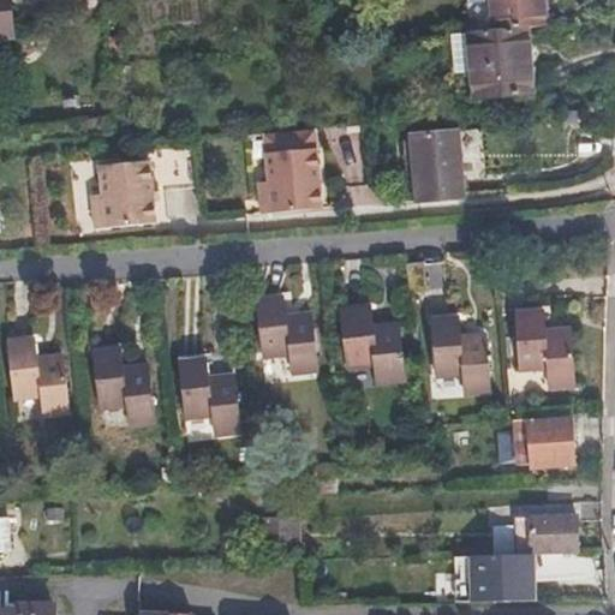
[(0,0),(0,35),(13,34),(9,0),(0,0)]
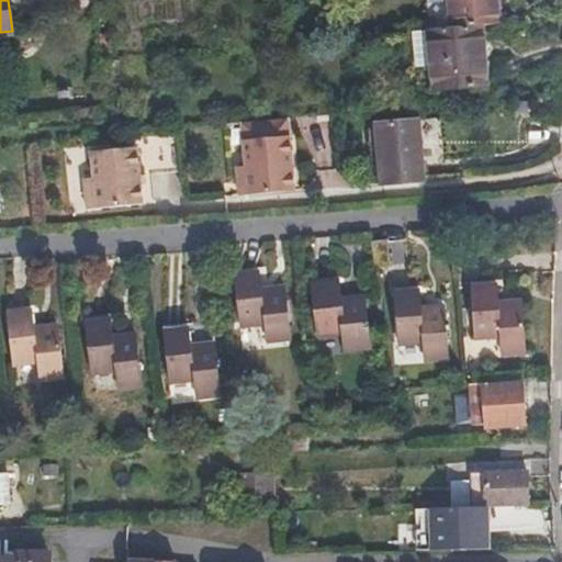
[(510,25),(507,0),(453,0),(454,2),(462,2),(464,29),(494,26),(510,25)]
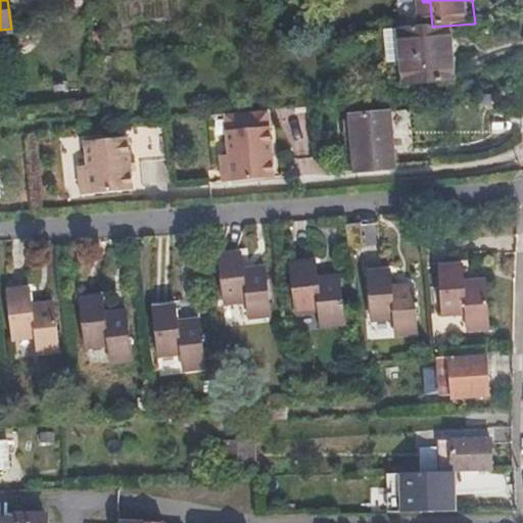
[(464,80),(460,25),(432,27),(377,31),(381,63),(398,62),(400,85),(464,80)]
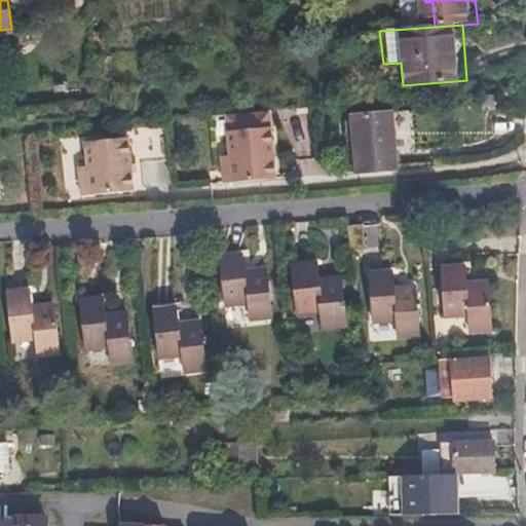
[(282,176),(276,108),(232,112),(235,154),(227,154),(230,181),(282,176)]
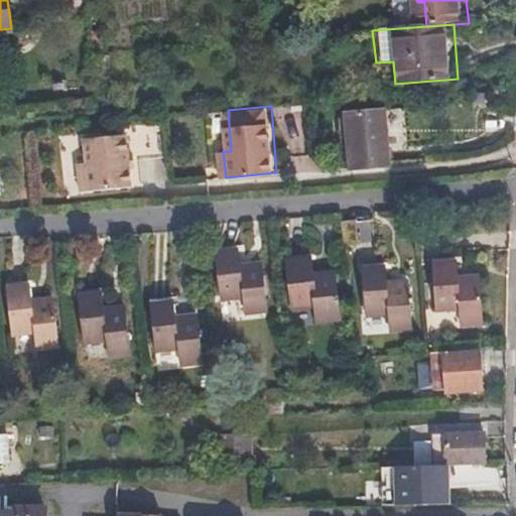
[(389,167),(384,112),(345,115),(350,171),(389,167)]
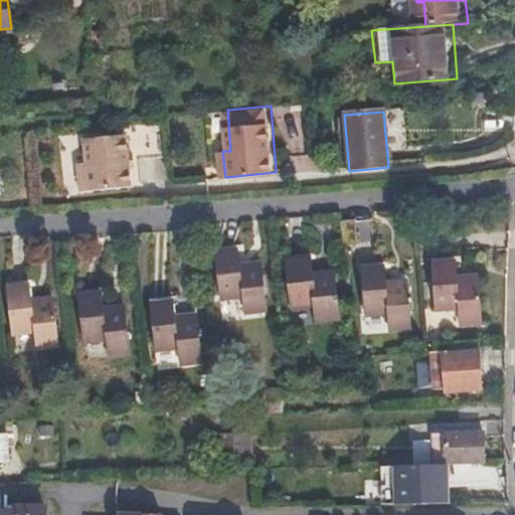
[(136,187),(133,150),(138,149),(145,154),(173,152),(170,116),(130,120),(131,134),(89,138),(91,162),(82,163),(86,191),(136,187)]
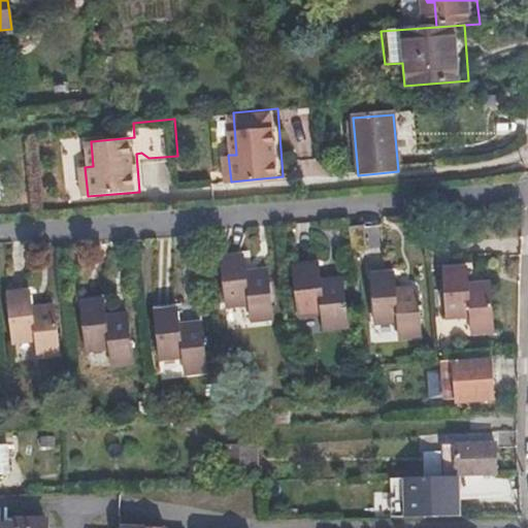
[(274,319),(270,274),(250,275),(248,259),(224,261),(228,305),(251,303),(252,321),(274,319)]
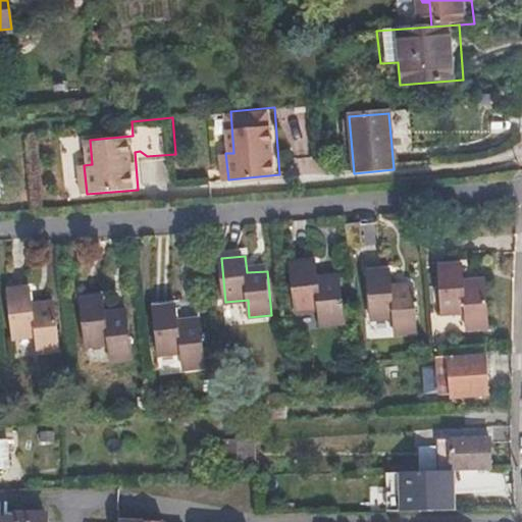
[(345,325),(340,282),(319,283),(317,266),(293,269),(298,313),(320,311),(322,327),(345,325)]
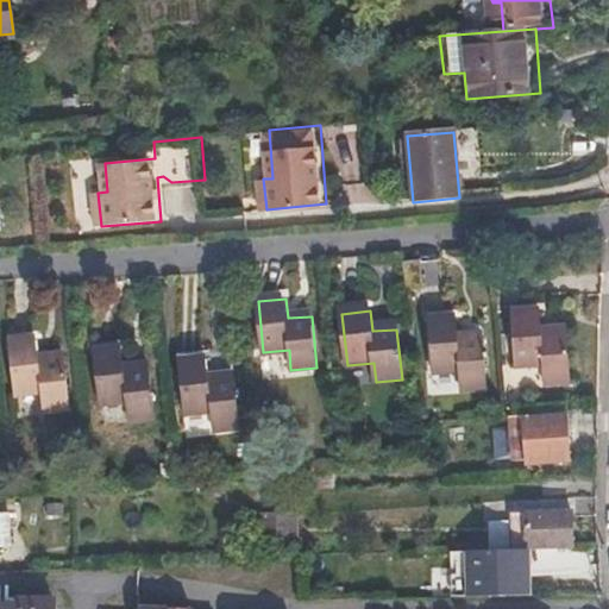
[(570,381),(565,330),(541,332),(539,313),(512,315),(516,368),(542,365),(544,383),(570,381)]
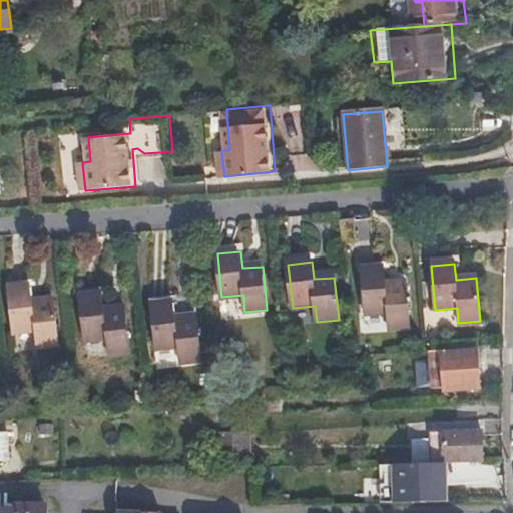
[(412,329),(407,285),(387,288),(385,271),(362,274),(367,316),(388,315),(390,331),(412,329)]
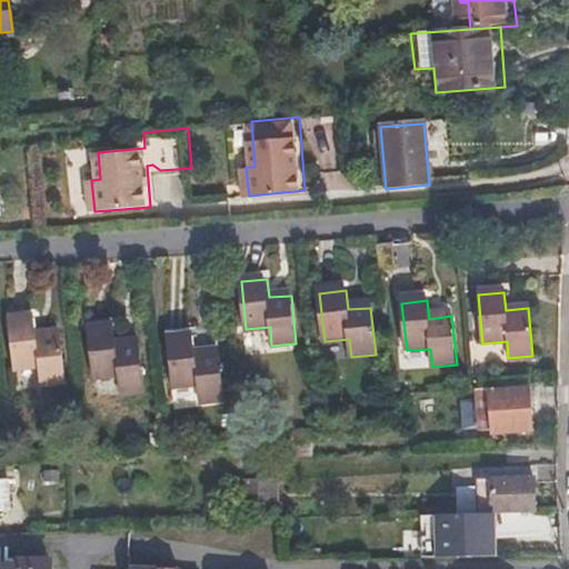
[(62,379),(58,331),(36,332),(33,315),(8,317),(12,366),(37,363),(39,381),(62,379)]
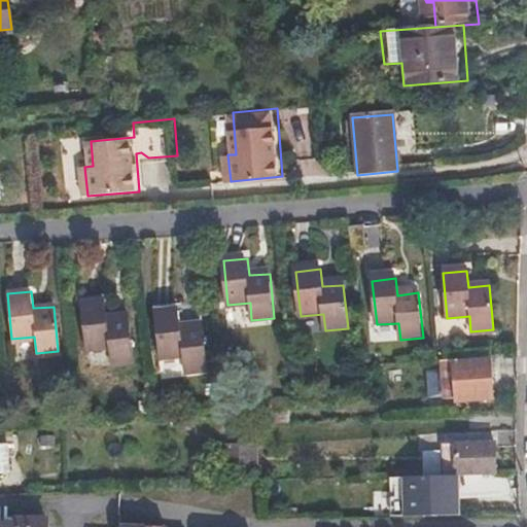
[(133,360),(129,316),(107,318),(105,301),(81,303),(85,348),(109,346),(111,362),(133,360)]
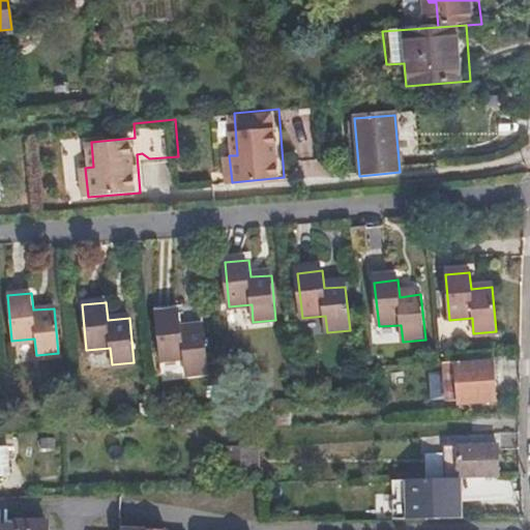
[(207,372),(203,327),(181,329),(180,313),(156,315),(160,360),(183,358),(185,374),(207,372)]
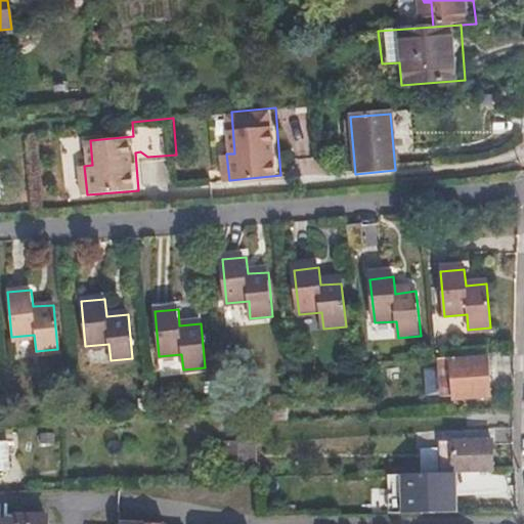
[(490,379),(488,357),(452,359),(455,397),(484,396),(483,379),(490,379)]
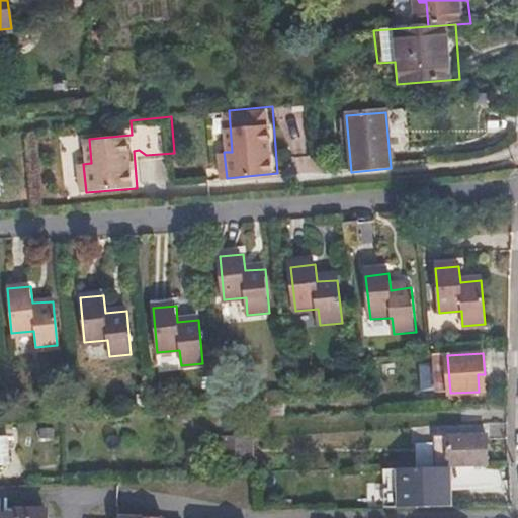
[(488,465),(488,434),(449,434),(448,438),(449,466),(488,465)]
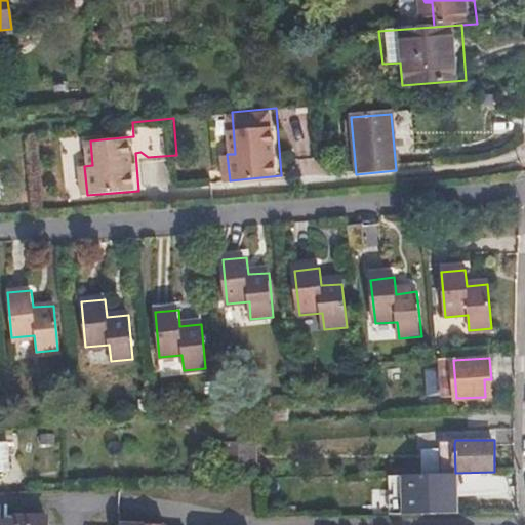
[(260,474),(259,442),(242,443),(244,474),(260,474)]
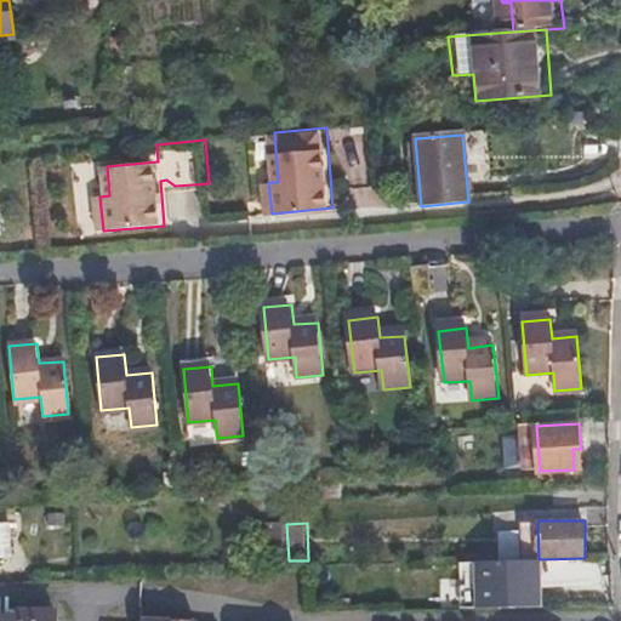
[(540,608),(539,562),(478,562),(479,608),(540,608)]
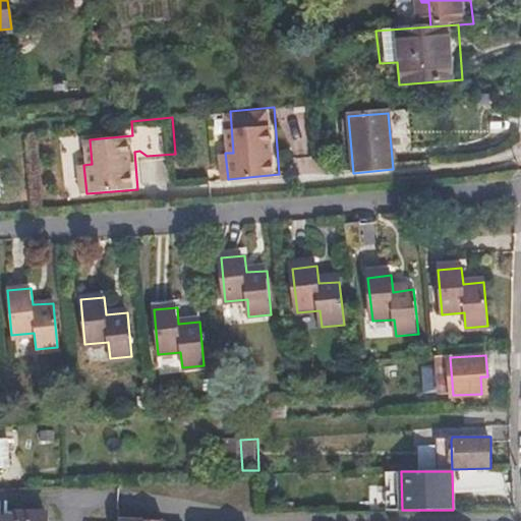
[(53,520),(53,512),(29,513),(29,520),(5,520),(4,520),(53,520)]
